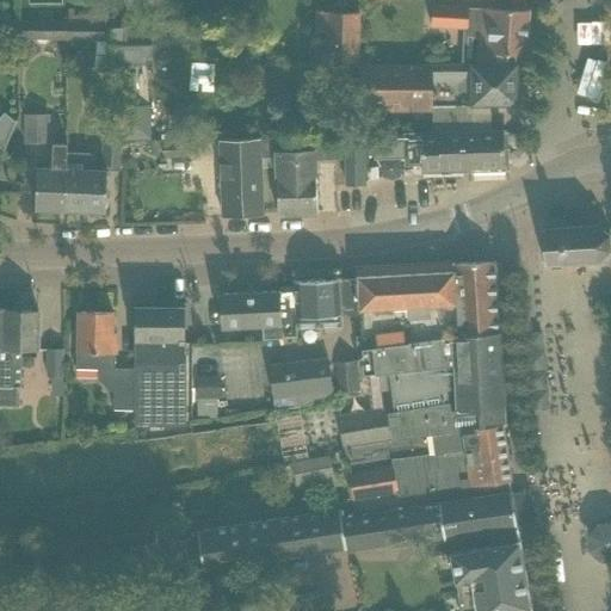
[(475,7),(471,65),(514,65),(514,54),(516,54),(526,55),(529,11),(505,10),(475,7)]
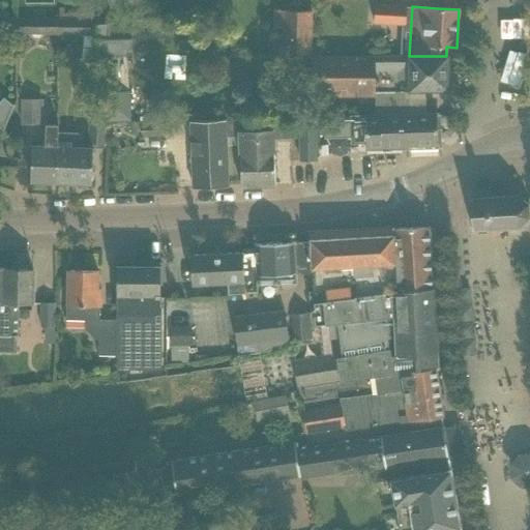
[(283,56),(311,56),(311,12),(284,12),(273,12),(273,28),(284,28),(283,56)]
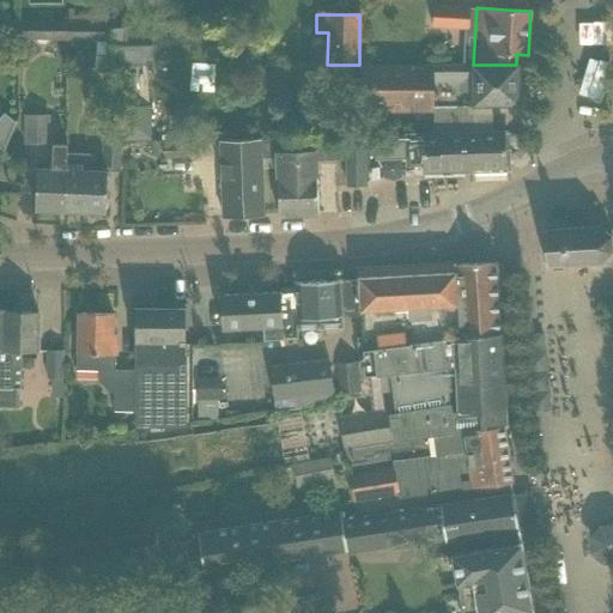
[(29,38),(68,40),(68,20),(17,20),(17,23),(17,40),(29,38)]
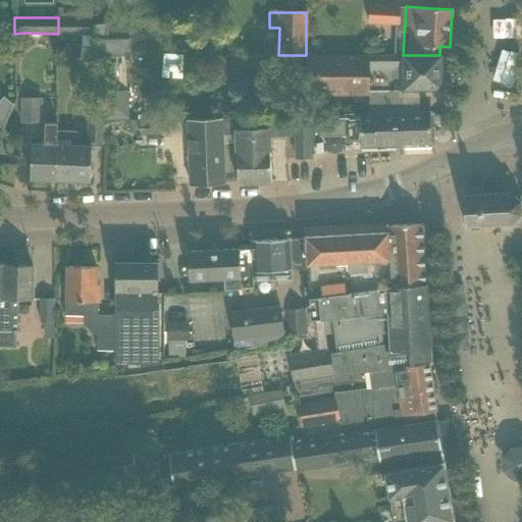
[(96,19),(97,54),(124,53),(123,20),(96,19)]
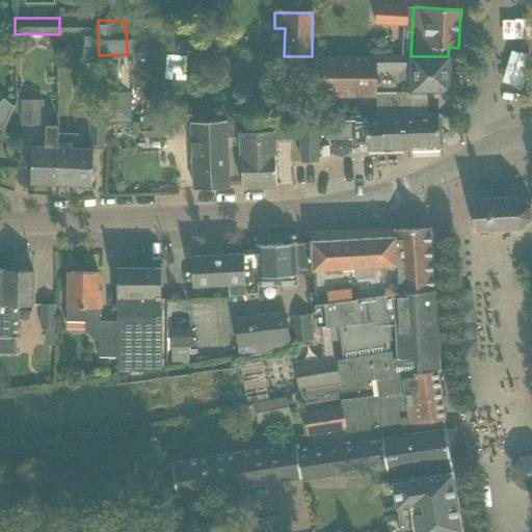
[(448,56),(410,56),(313,57),(311,97),(427,97),(427,90),(446,90),(446,76),(449,76),(449,56),(448,56)]
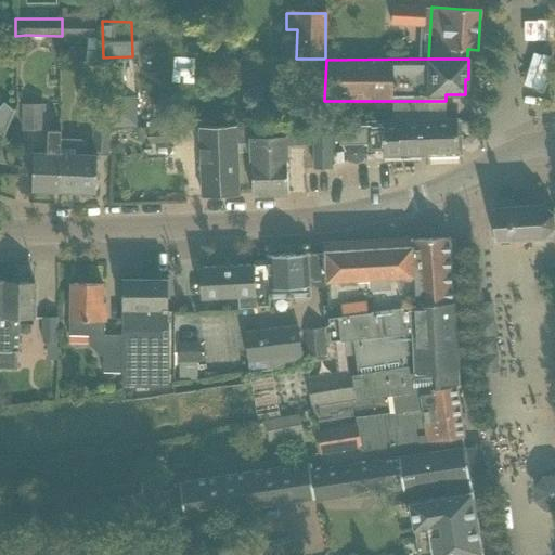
[(136,95),(111,97),(113,128),(137,127),(136,95)]
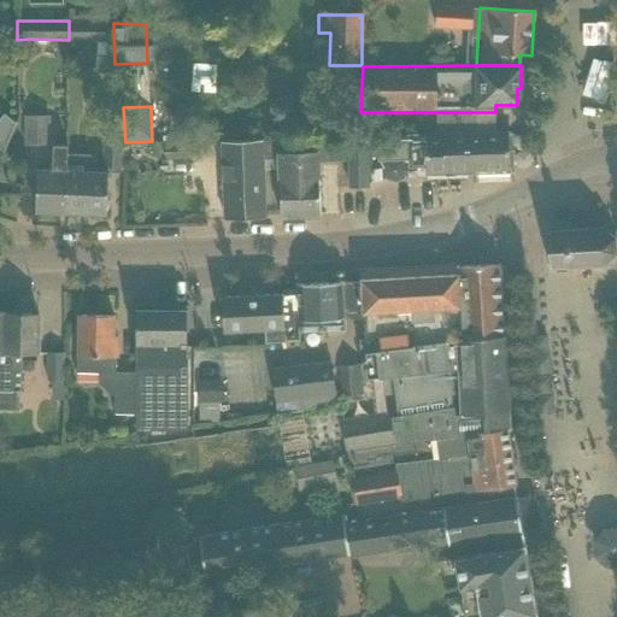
[(25,142),(43,144),(43,115),(25,115),(25,142)]
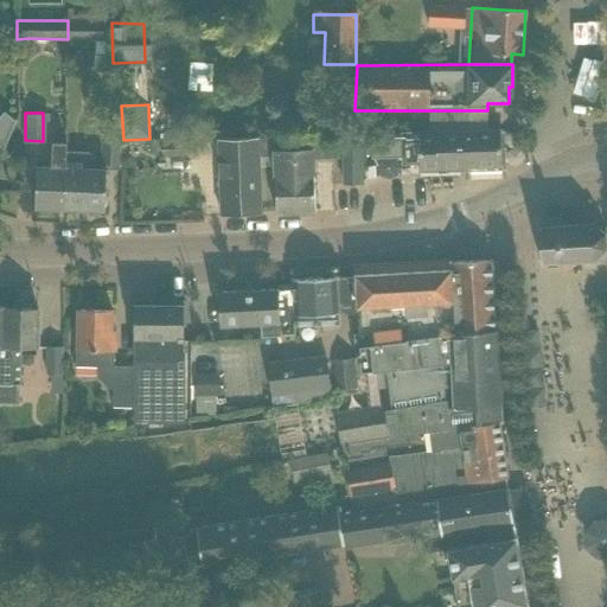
[(103,165),(120,165),(120,142),(121,126),(104,125),(103,165)]
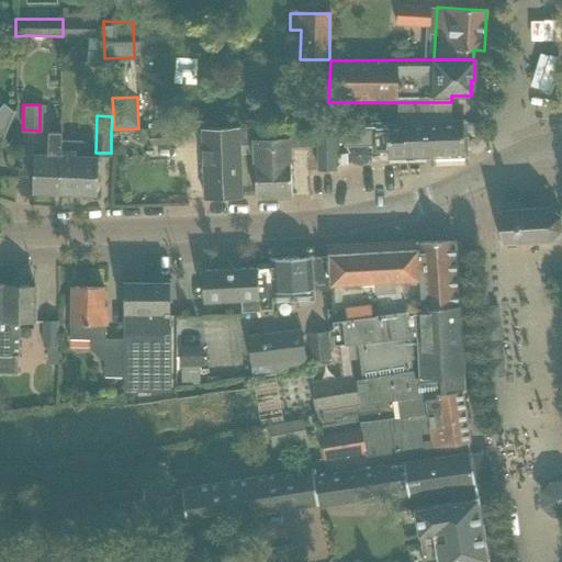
[(463,121),(425,122),(426,157),(433,157),(433,155),(464,154),(463,121)]
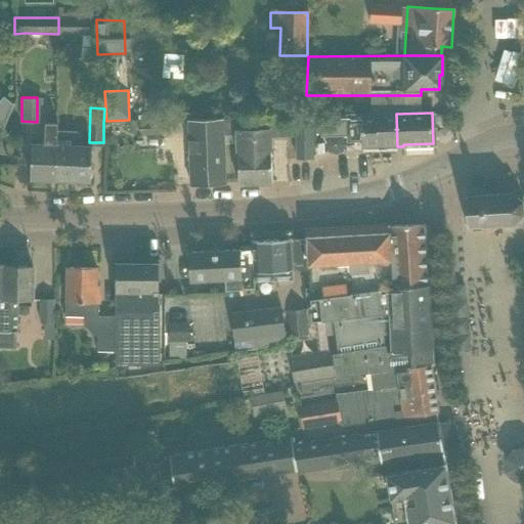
[(397,146),(396,114),(360,115),(360,116),(321,117),(322,135),(348,134),(348,141),(361,140),(361,147),(376,147),(397,146)]
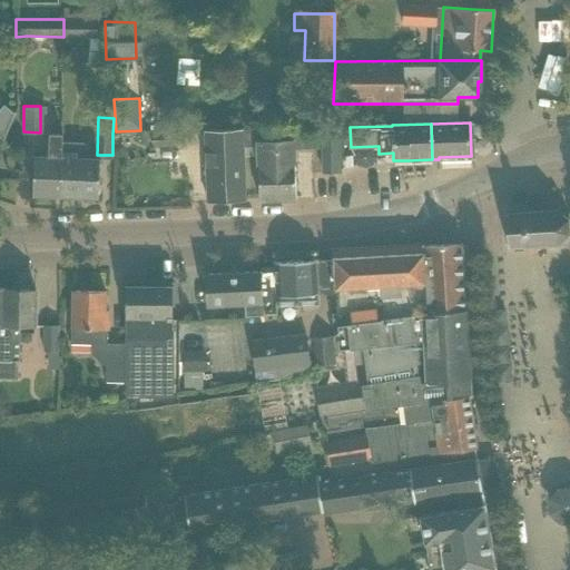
[(242,128),(242,129),(243,147),(257,147),(258,178),(259,200),(277,199),(296,199),(295,177),(294,151),(315,150),(314,126),(272,127),(242,128)]
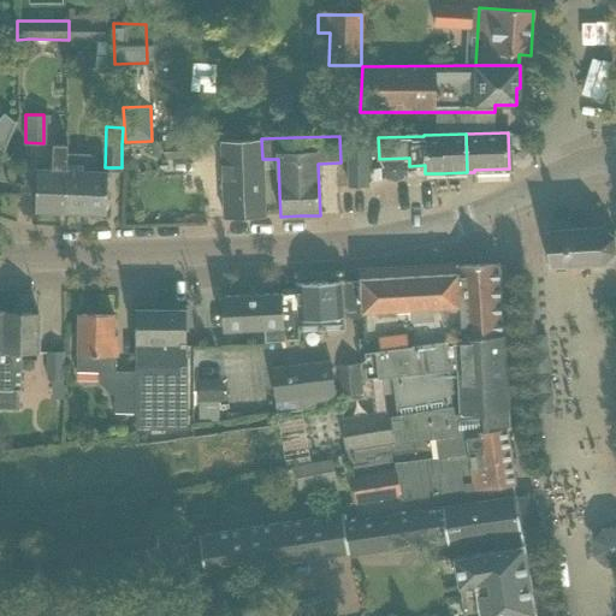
[(265,218),(262,159),(261,140),(221,141),(224,219),(265,218)]
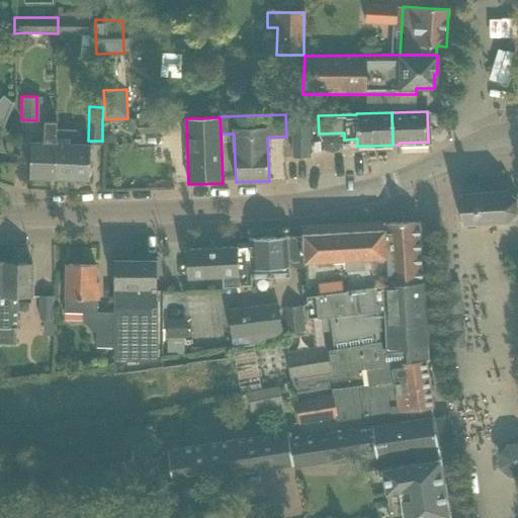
[(138,122),(138,123),(139,133),(159,132),(158,120),(138,122)]
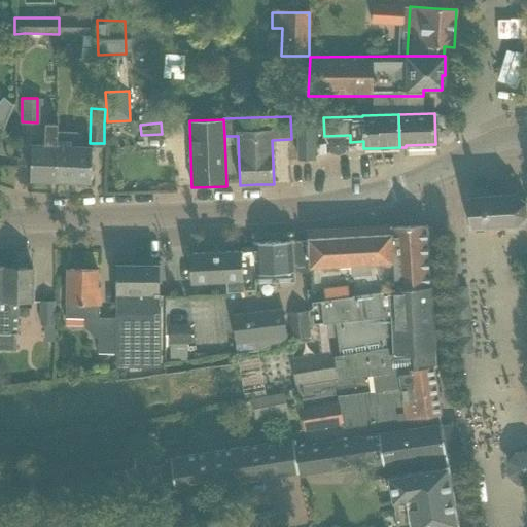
[(297,124),(299,160),(315,160),(314,123),(297,124)]
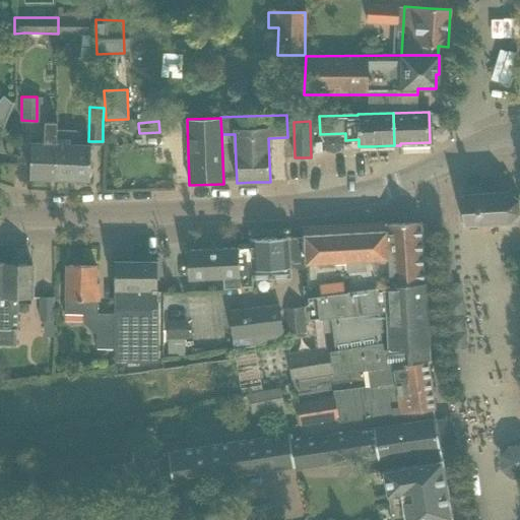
[(29,178),(55,179),(56,143),(57,129),(57,122),(45,122),(45,143),(31,142),(30,157),(29,178)]
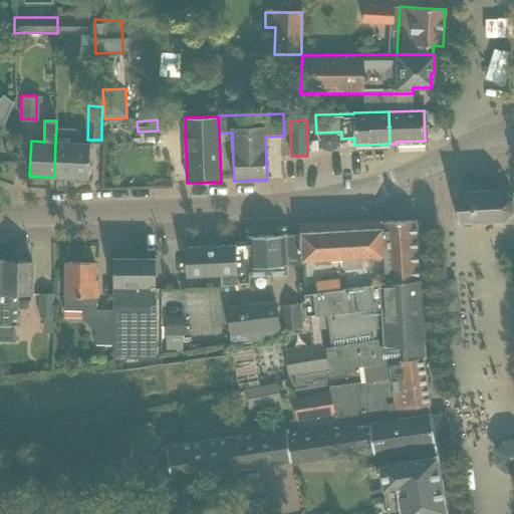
[(55,142),(54,177),(59,177),(89,178),(89,158),(90,144),(79,143),(80,133),(76,129),(56,127),(55,142)]
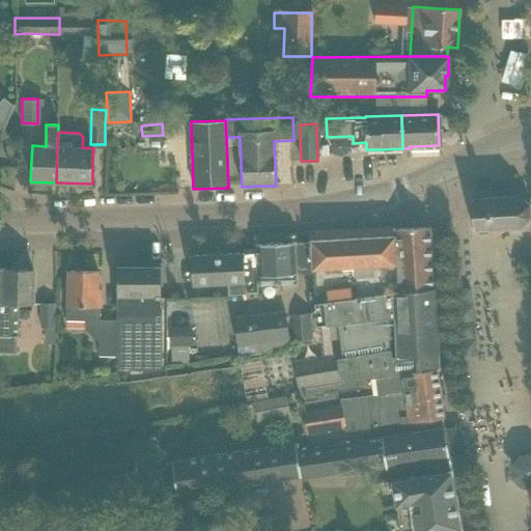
[(530,218),(529,204),(519,196),(471,199),(473,229),(521,226),(530,218)]
